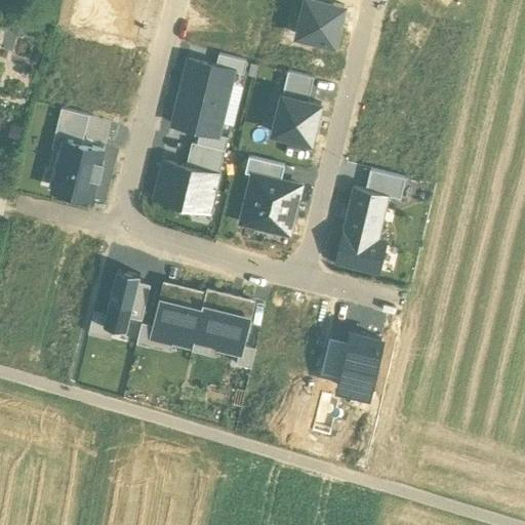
[(128,26),(134,0),(83,0),(80,13),(108,21),(128,26)]
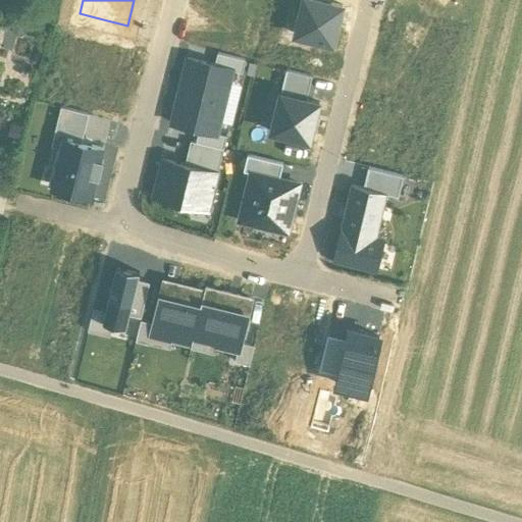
[(301,0),(293,34),(333,44),(344,4),(330,1),(324,0),(301,0)]
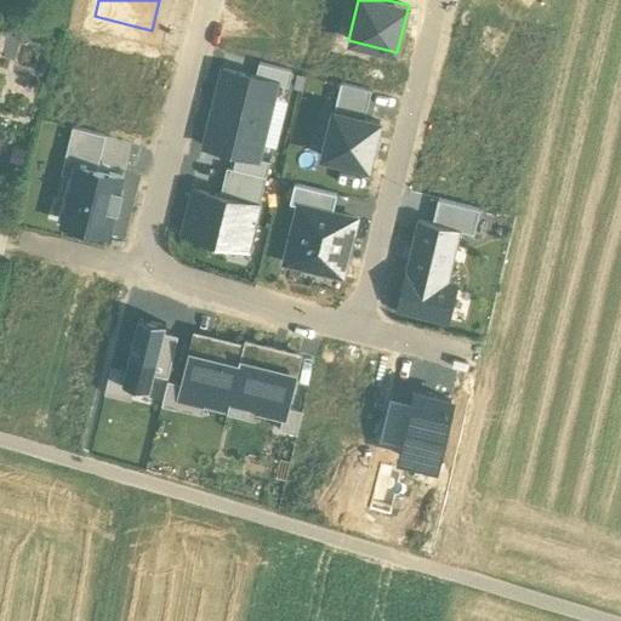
[(86,13),(83,29),(124,40),(127,24),(95,16),(86,13)]
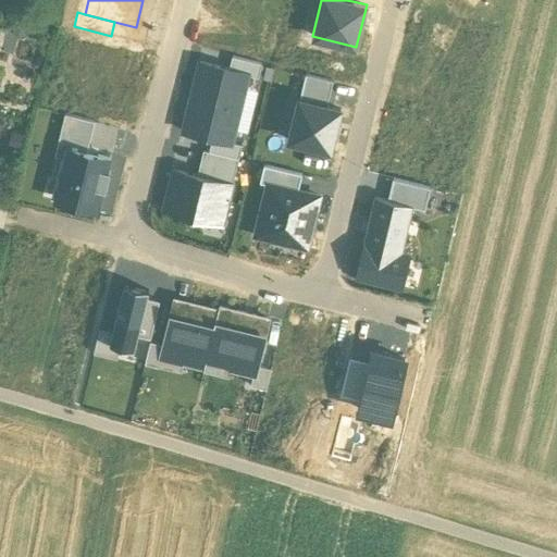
[(248,75),(200,62),(192,97),(239,109),(248,75)]
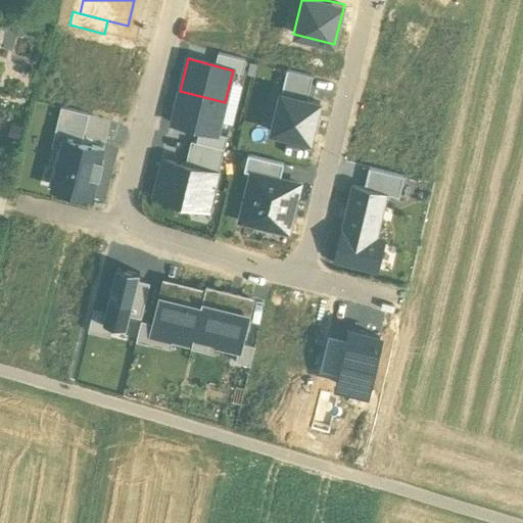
[(313,77),(288,70),(282,94),(306,100),(313,77)]
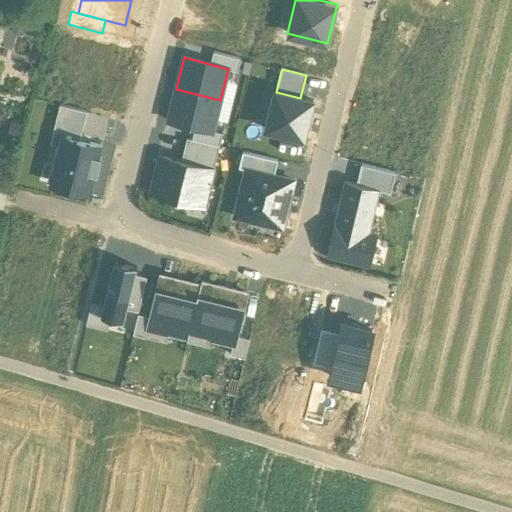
[(220,100),(176,89),(168,121),(212,132),(220,100)]
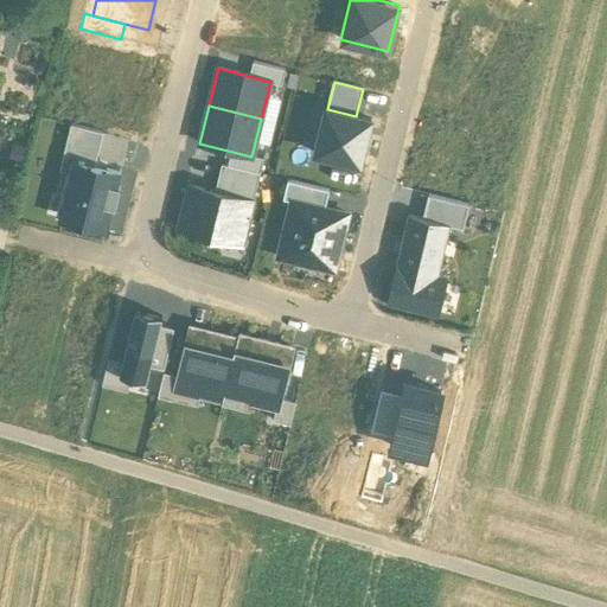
[(317,153),(359,165),(370,121),(356,116),(327,109),(317,153)]
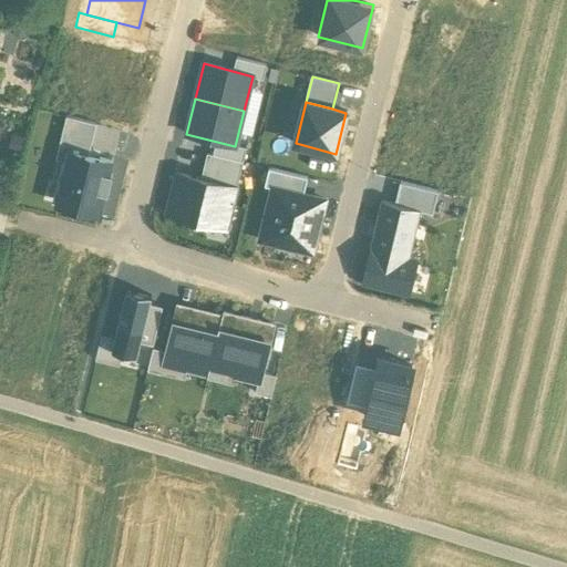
[(89,156),(96,124),(66,117),(55,160),(62,161),(65,151),(89,156)]
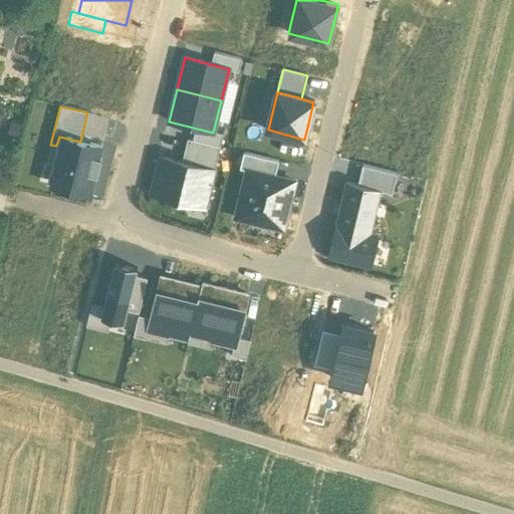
[(101,147),(80,142),(59,137),(56,146),(48,184),(89,194),(93,177),(96,177),(101,159),(98,158),(101,147)]
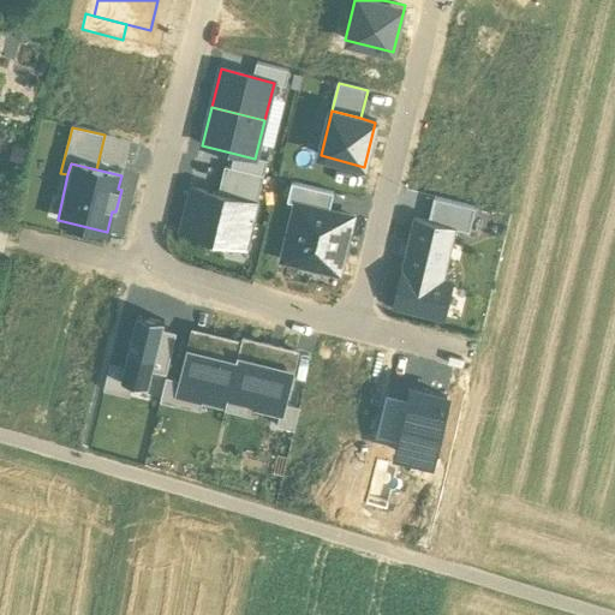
[(224,166),(219,195),(256,204),(263,177),(224,166)]
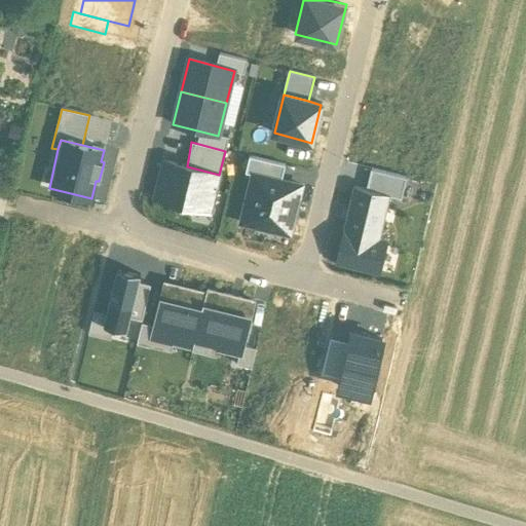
[(412,156),(389,152),(384,173),(407,178),(412,156)]
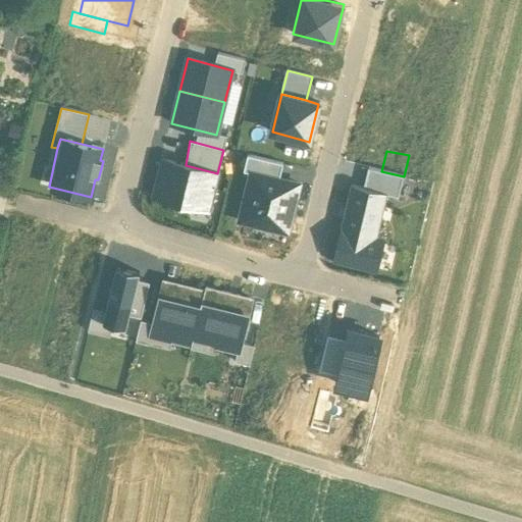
[(278,178),(282,164),(246,155),(242,169),(248,171),(278,178)]
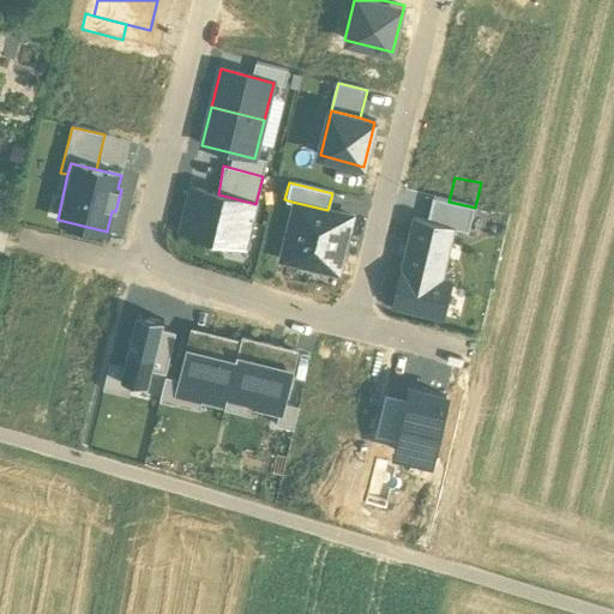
[(192,188),(180,230),(245,247),(256,204),(192,188)]
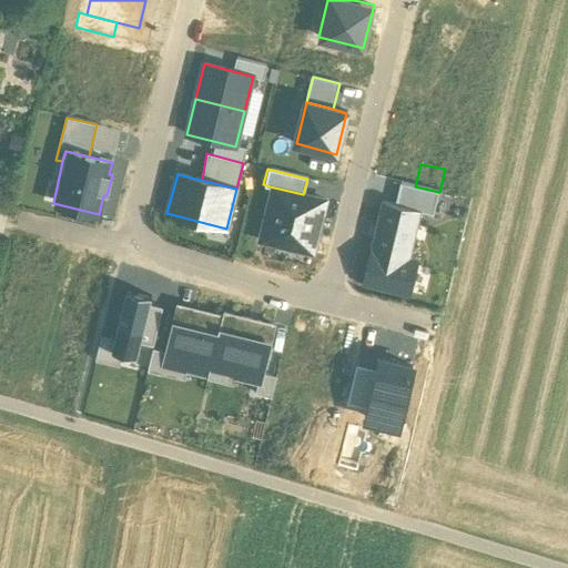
[(402,183),(396,204),(421,211),(434,213),(439,192),(415,186),(402,183)]
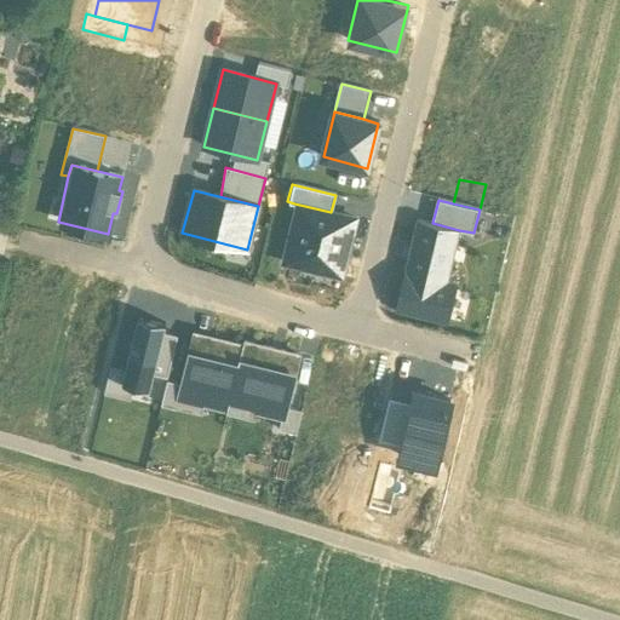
[(356,218),(331,212),(294,204),(281,260),(342,276),(356,218)]
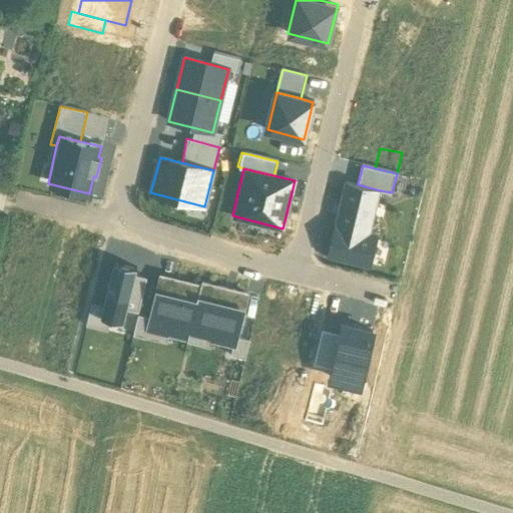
[(328,255),(366,266),(374,232),(370,231),(380,190),(358,184),(346,181),(328,255)]
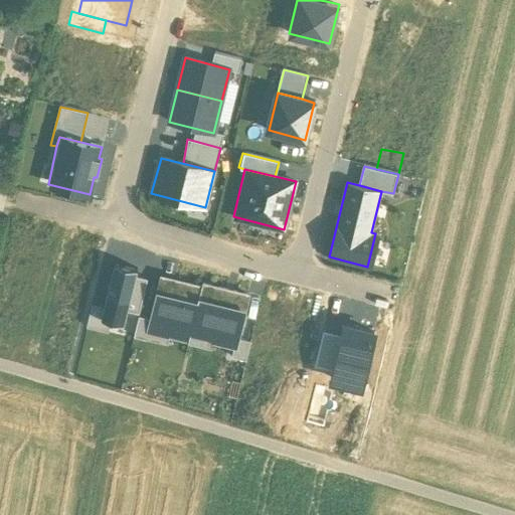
[(128,311),(135,277),(137,269),(115,264),(102,318),(125,324),(128,311)]
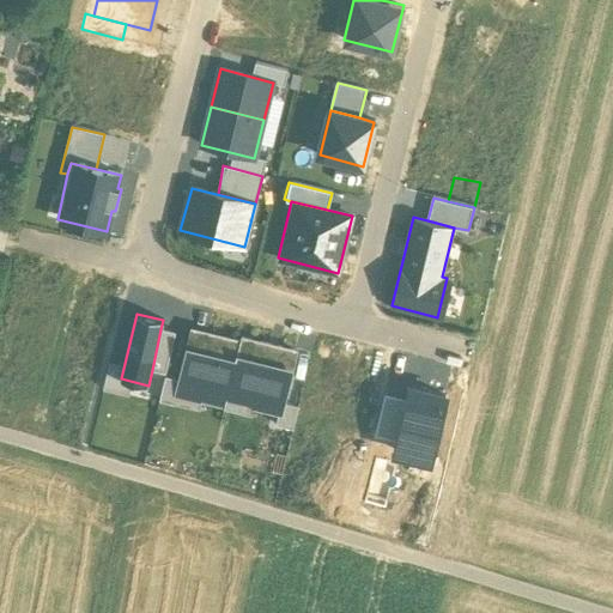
[(152,370),(167,374),(173,345),(176,332),(161,329),(152,370)]
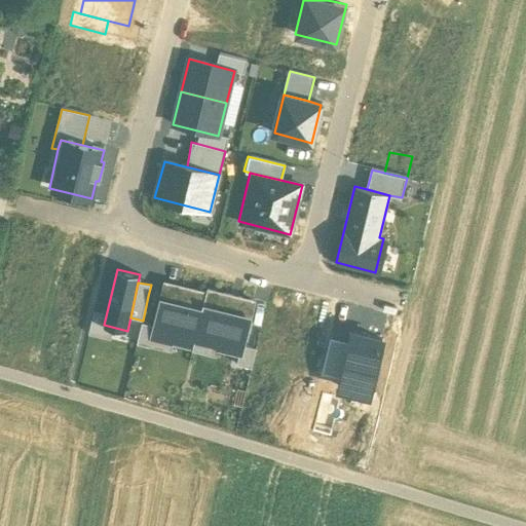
[(162,299),(155,326),(152,339),(192,348),(194,341),(205,293),(165,284),(162,299)]
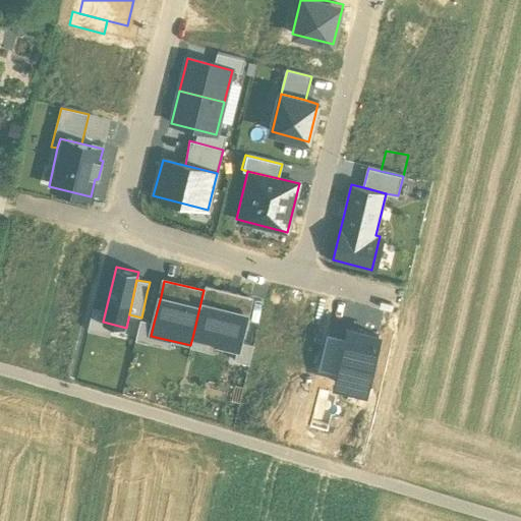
[(204,290),(192,338),(238,349),(250,298),(205,287),(204,290)]
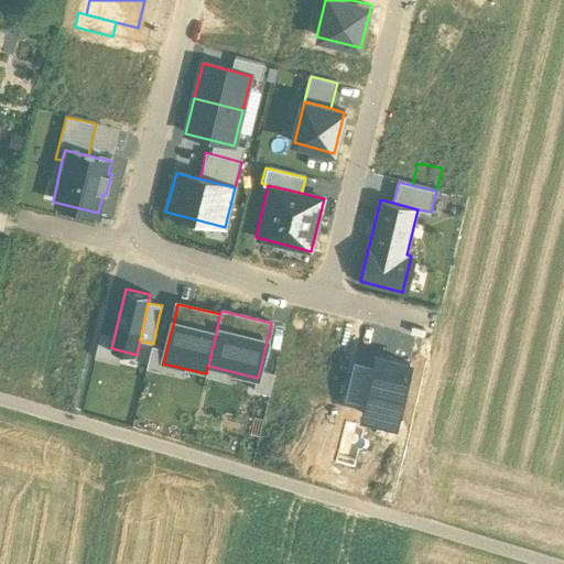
[(159,317),(153,344),(151,346),(166,349),(174,321),(159,317)]
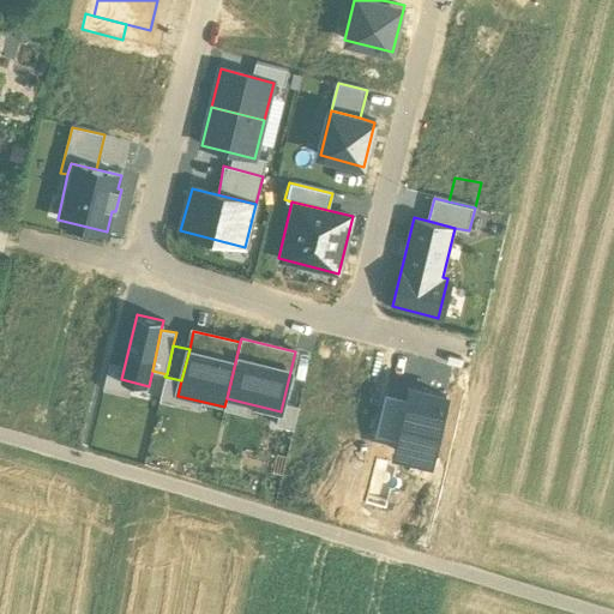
[(409,401),(398,441),(396,453),(431,462),(446,396),(411,389),(409,401)]
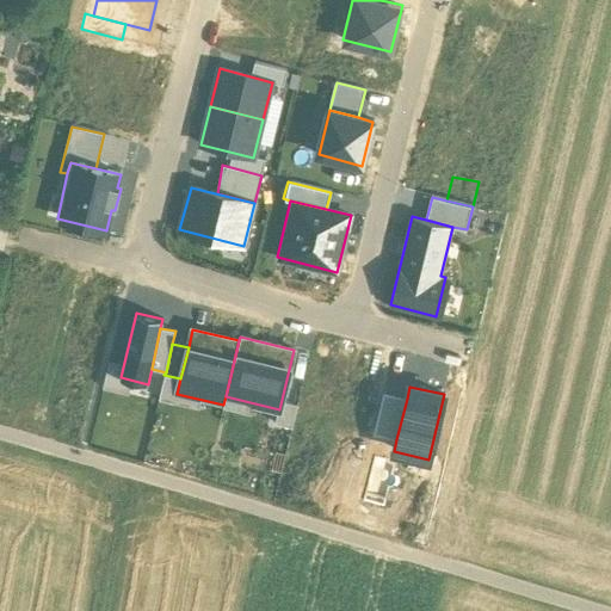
[(372,433),(396,439),(407,399),(383,393),(372,433)]
